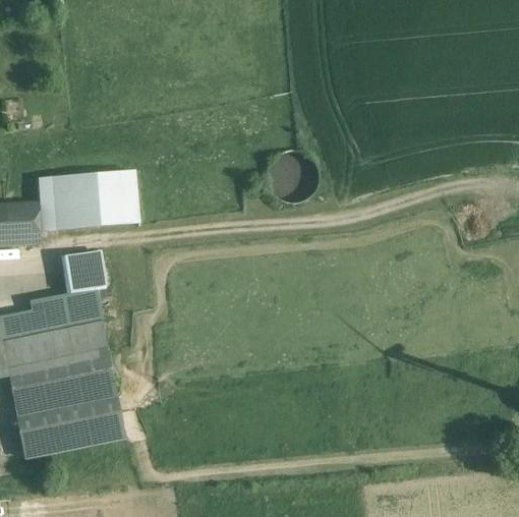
[(305,152),(291,150),(279,154),(270,165),(267,179),(272,191),(283,200),(296,204),(309,198),(319,187),(321,174),(316,161),(305,152)]
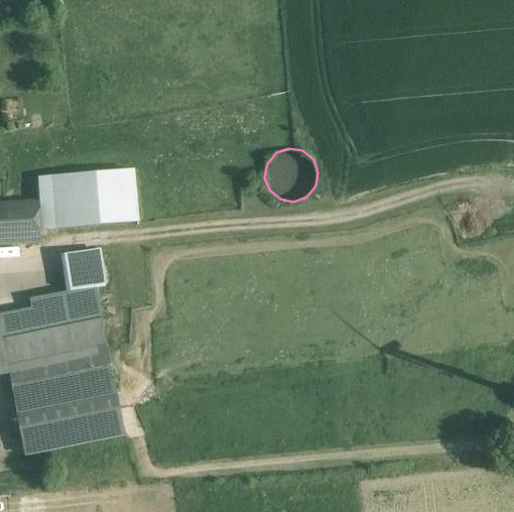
[(134,168),(39,175),(42,226),(138,220),(134,168)]
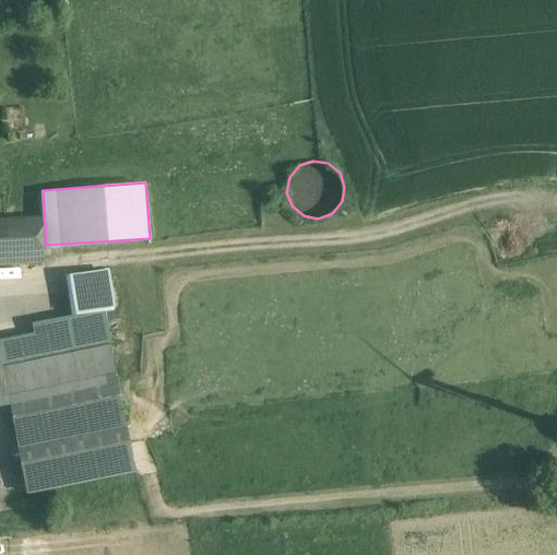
[(42,214),(0,216),(0,262),(44,261),(42,214)]
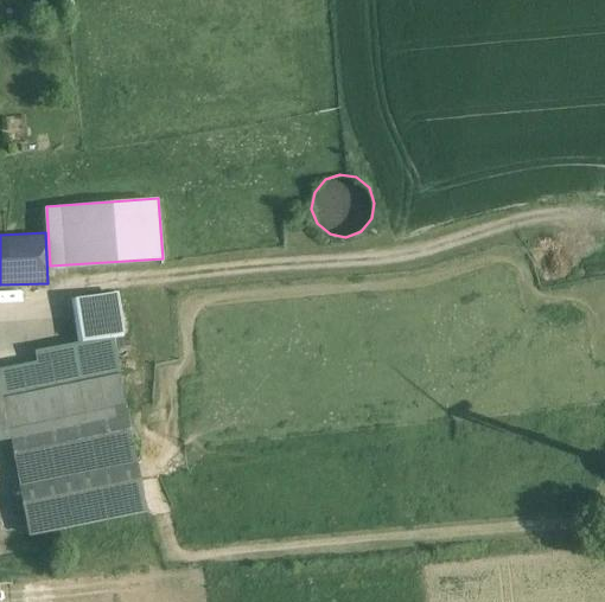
[(88,350),(37,359),(43,386),(119,370),(108,292),(80,296),(88,350)]
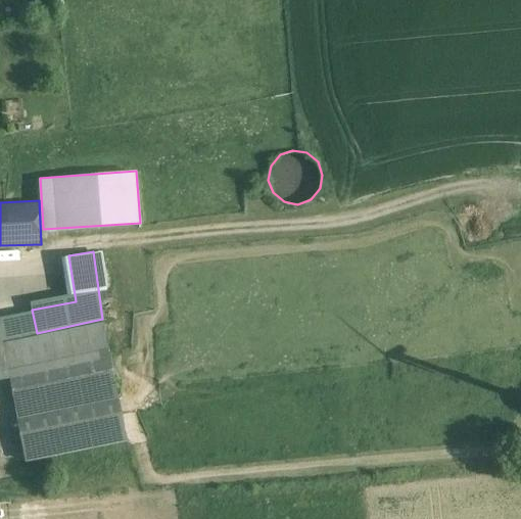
[(32,310),(0,316),(0,329),(2,340),(37,333),(32,310)]
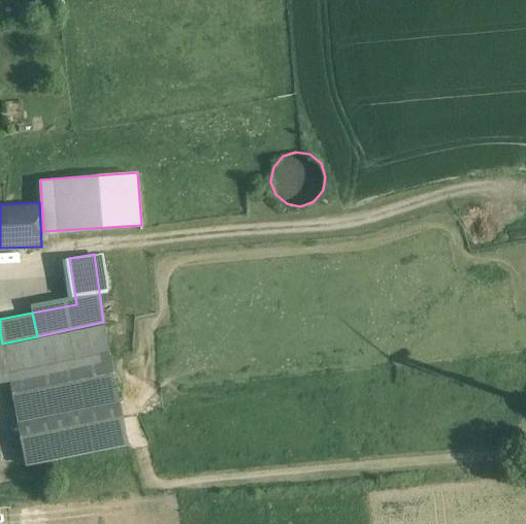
[(104,324),(3,347),(8,377),(25,462),(127,441),(104,324)]
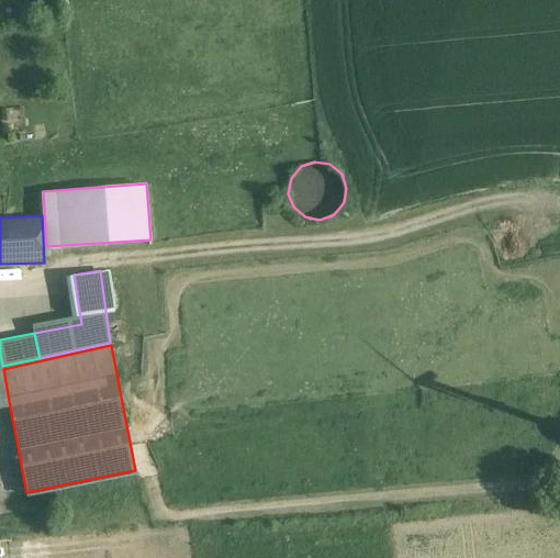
[(0,354),(0,402),(9,401),(2,366),(0,354)]
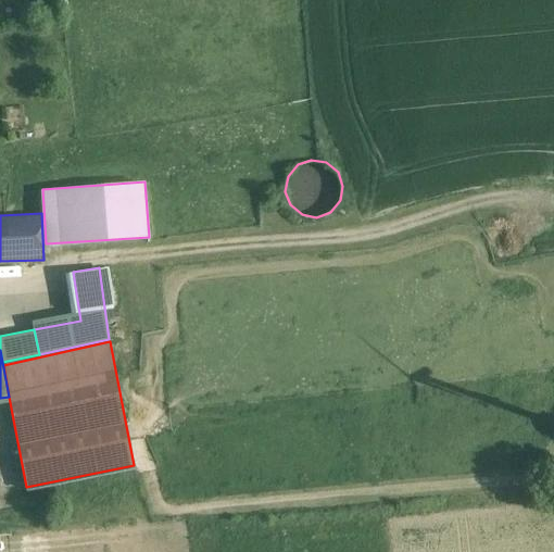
All buildings are outlined.
